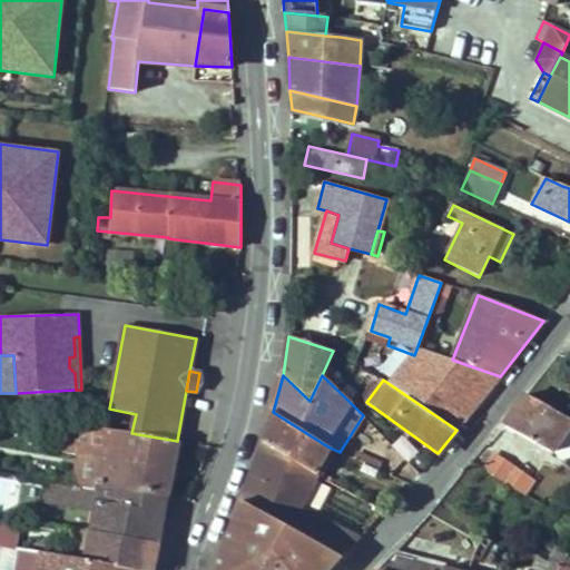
[(569,419),(524,394),(500,424),(550,452),(569,420),(569,419)]
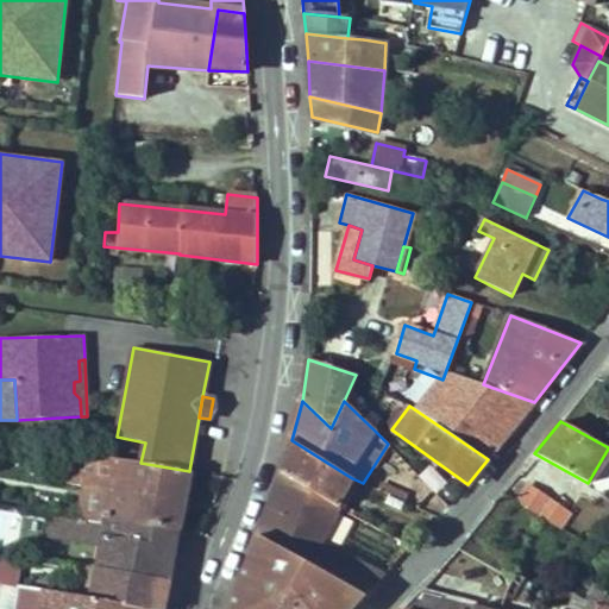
[(292,440),(282,472),(338,508),(352,478),(346,475),(292,440)]
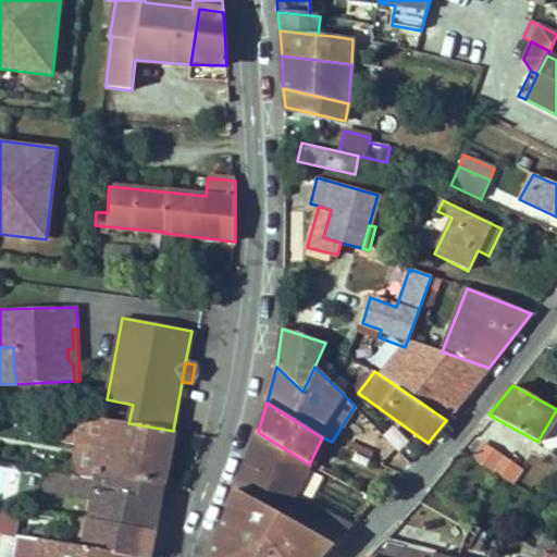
[(128,423),(69,413),(63,443),(76,445),(100,448),(96,473),(162,485),(173,431),(128,423)]
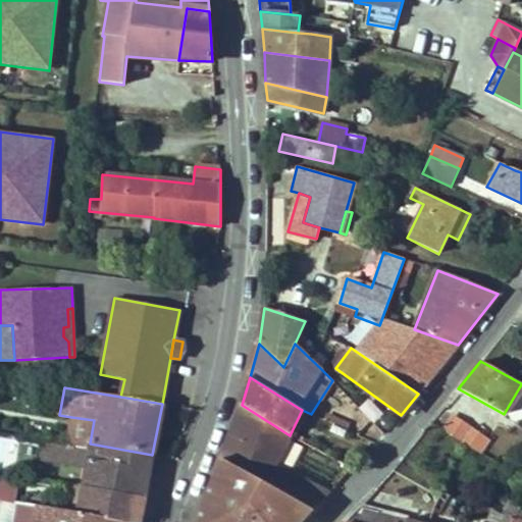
[(221,459),(263,483),(311,511),(313,512),(329,493),(274,464),(290,435),(242,405),(221,459)]
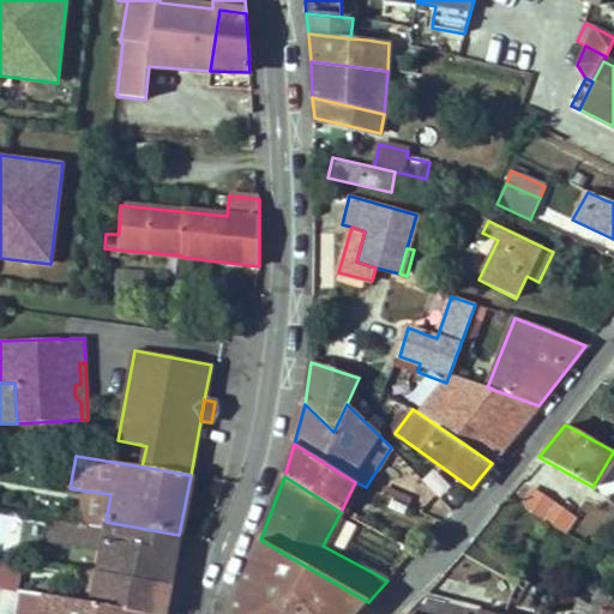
[(534,489),(522,506),(537,517),(554,528),(564,534),(575,517),(534,489)]
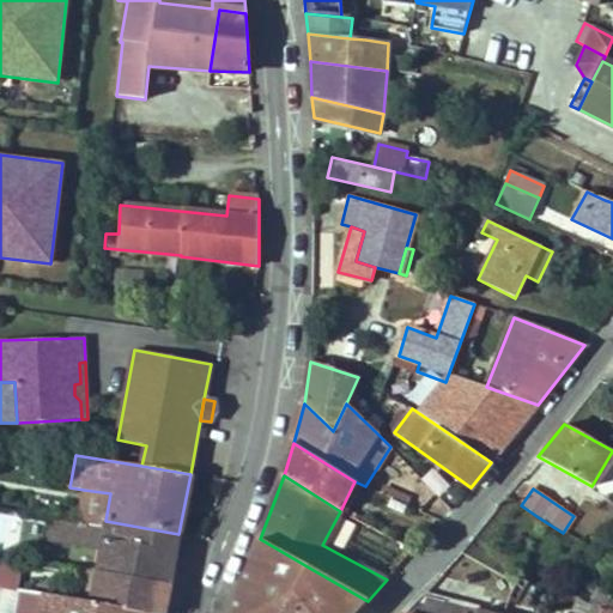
[(110,493),(84,490),(79,522),(104,526),(105,521),(110,493)]
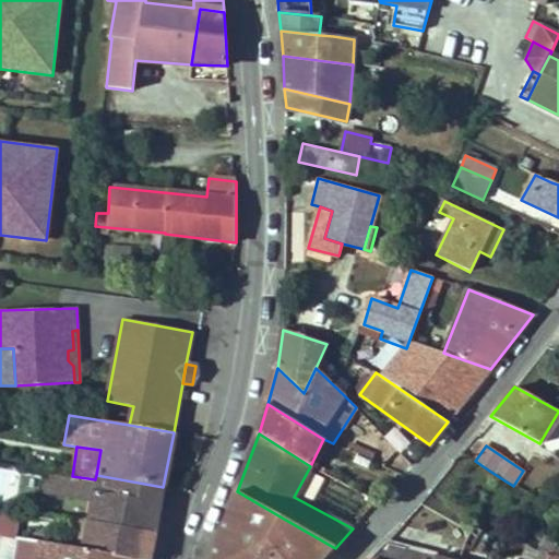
[(354,463),(368,470),(370,463),(356,456),(354,463)]
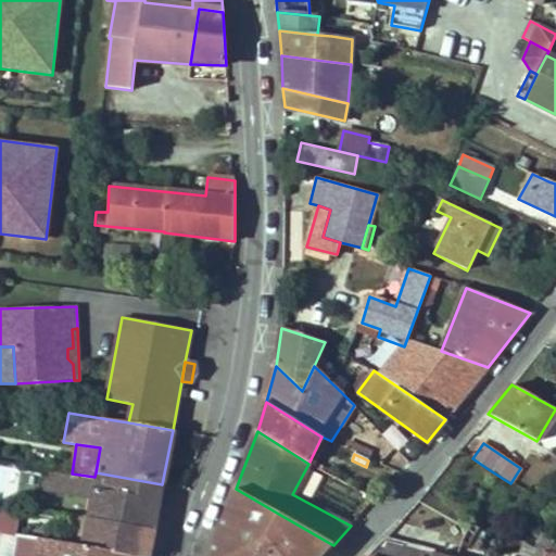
[(162,484),(96,472),(95,477),(72,474),(71,475),(47,470),(43,492),(90,500),(88,519),(154,530),(162,484)]
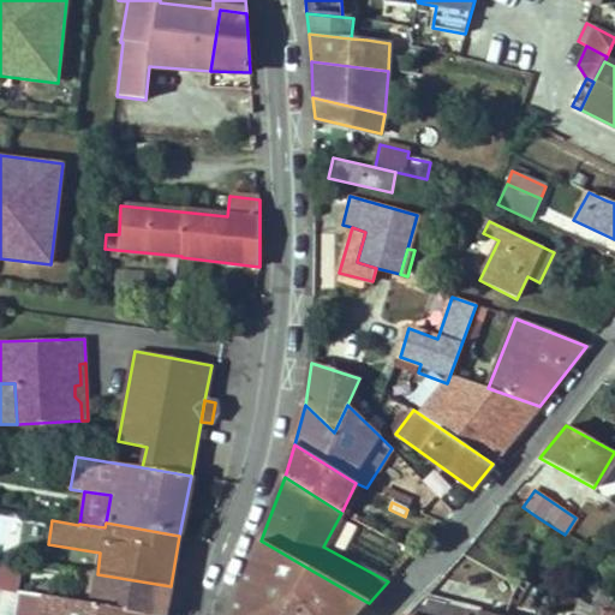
[(233,614),(353,614),(366,602),(310,569),(261,541),(233,614)]
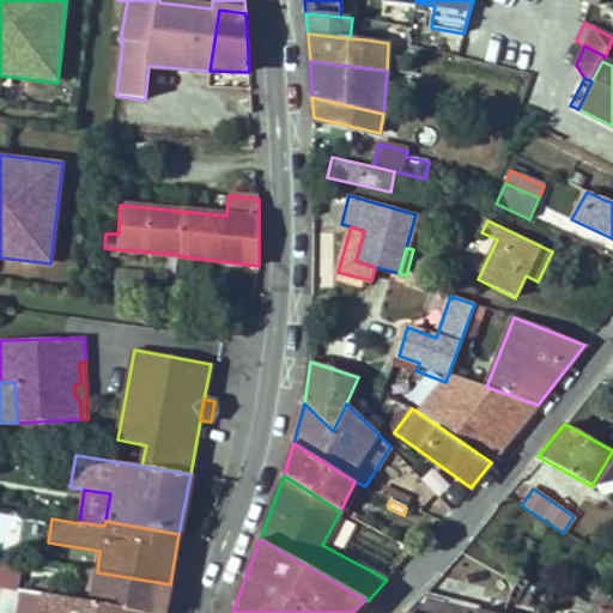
[(163,612),(170,584),(97,572),(91,605),(135,612),(163,612)]
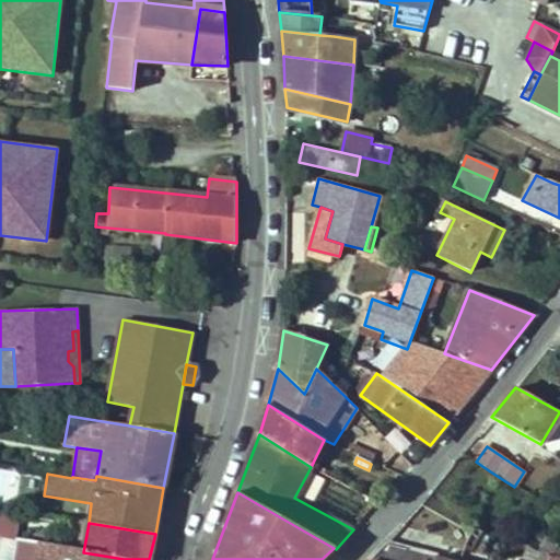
[(59,535),(19,527),(16,540),(56,548),(59,535)]
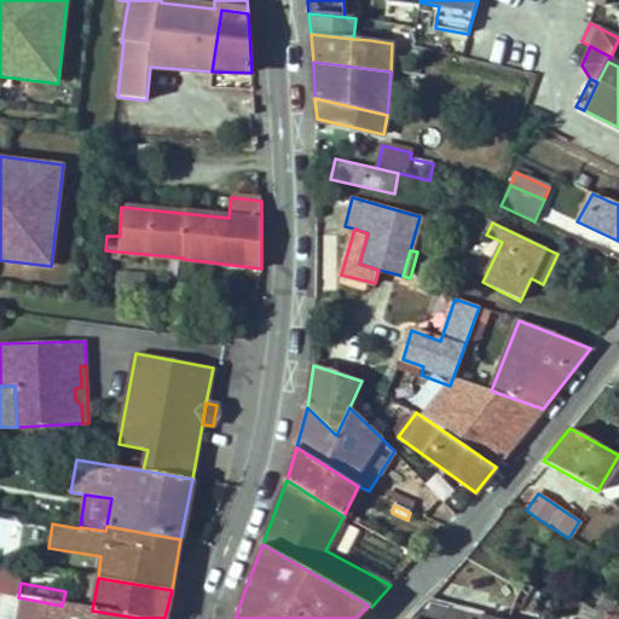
[(514,603),(522,606),(533,589),(526,583),(521,588),(514,603)]
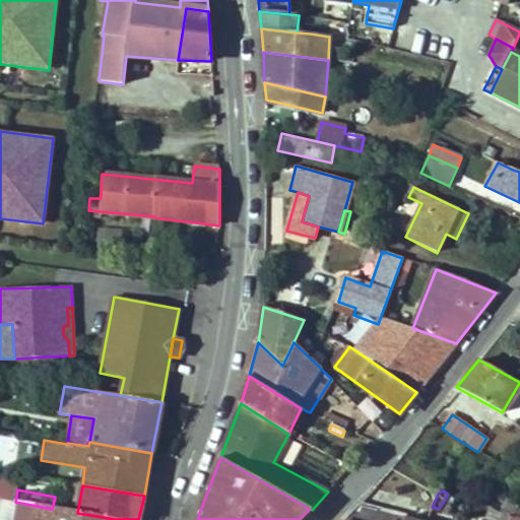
[(71,500),(55,497),(52,509),(68,511),(71,500)]
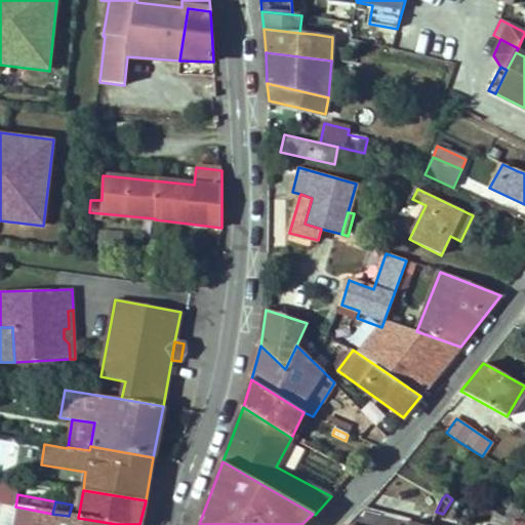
[(515,524),(523,507),(513,502),(503,524),(515,524)]
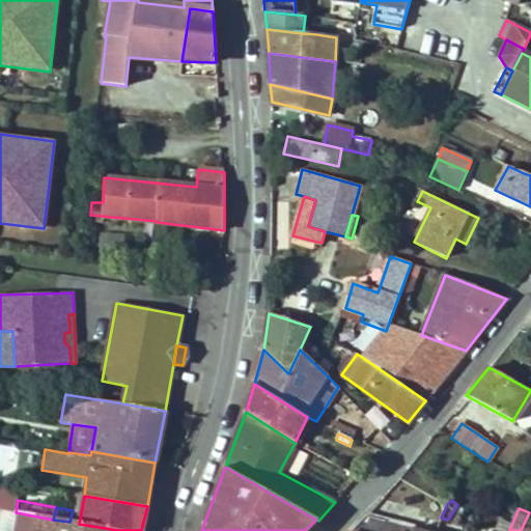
[(53,520),(16,512),(12,530),(117,530),(79,524),(70,522),(53,520)]
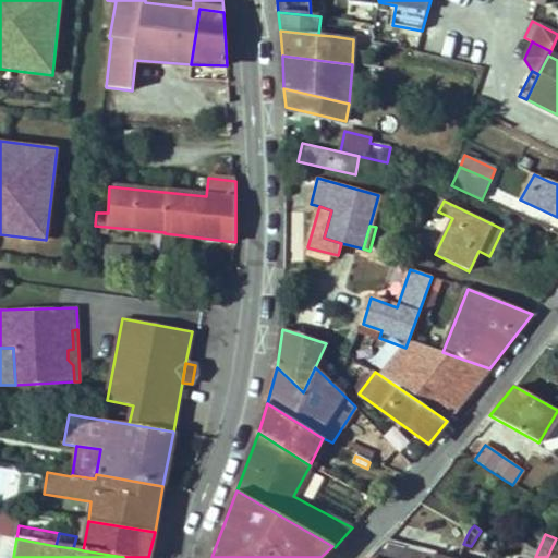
[(370,557),(434,557),(436,556),(385,542),(370,557)]
